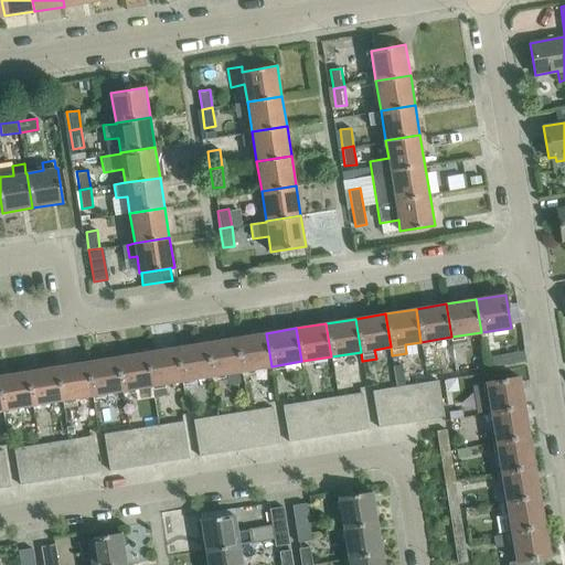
[(272,366),(266,333),(236,338),(242,371),(272,366)]
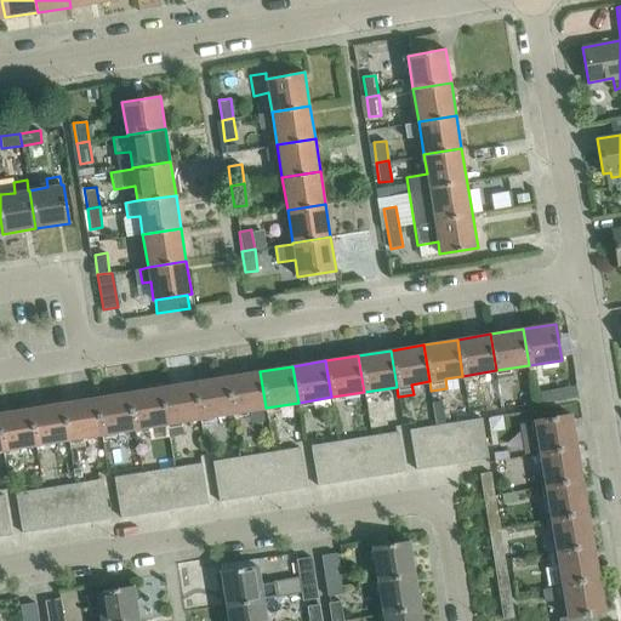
[(266,408),(260,371),(227,376),(233,414),(266,408)]
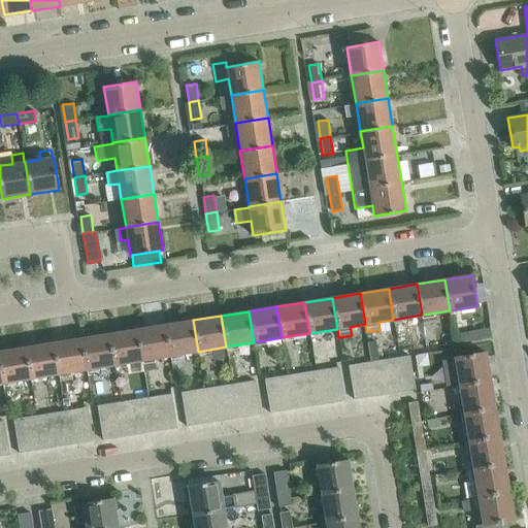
[(198,352),(193,320),(165,325),(170,356),(198,352)]
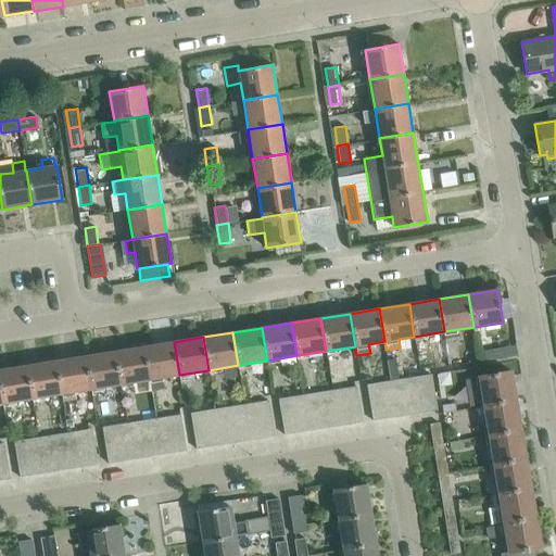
[(179,375),(174,342),(144,346),(149,379),(179,375)]
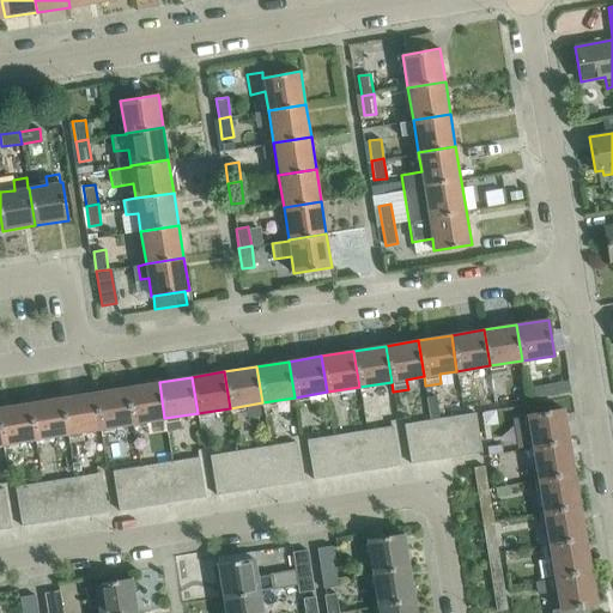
[(164,418),(159,382),(126,388),(132,424),(164,418)]
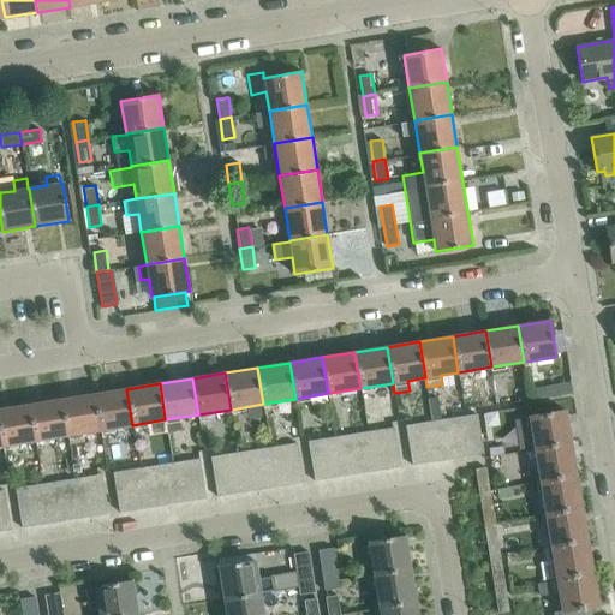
[(559,383),(533,387),(535,399),(561,394),(559,383)]
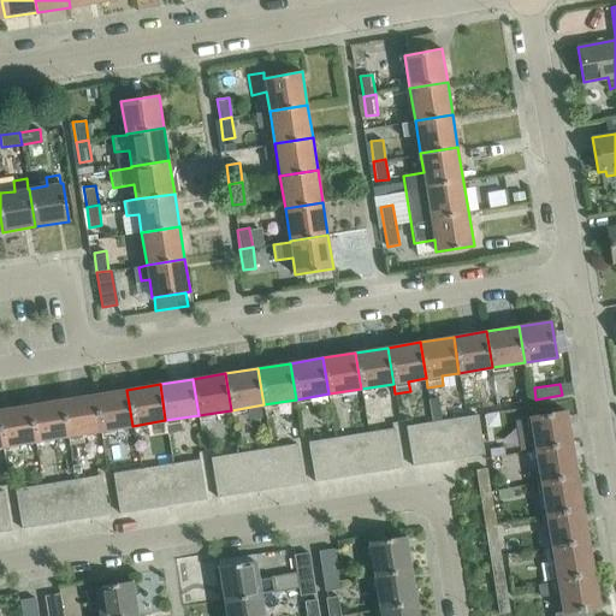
[(132,426),(126,390),(94,395),(100,431),(132,426)]
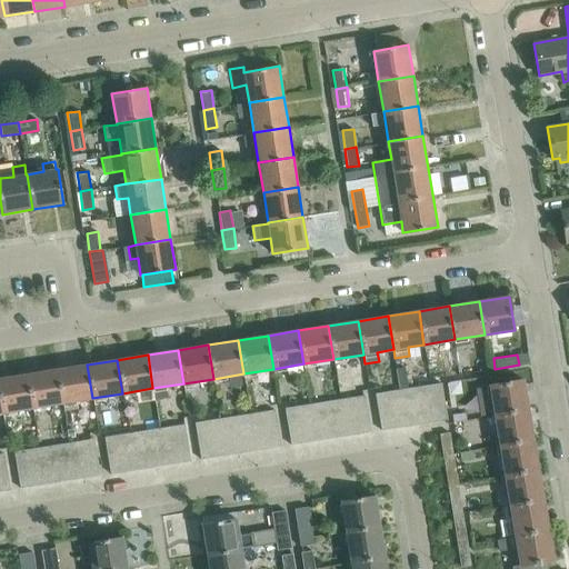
[(92,398),(87,365),(57,369),(62,402),(63,411),(77,409),(76,400),(92,398)]
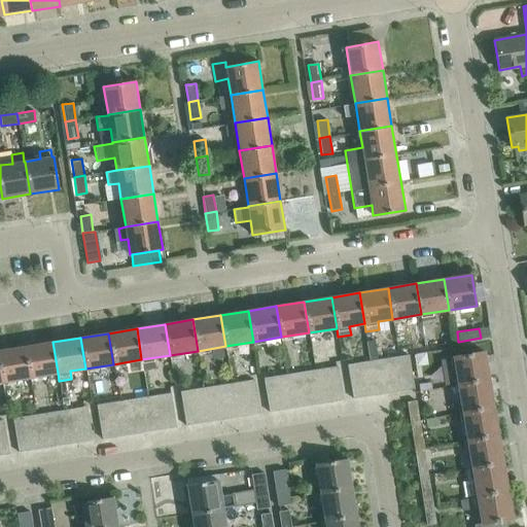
[(376,339),(367,341),(371,361),(373,360),(379,359),(376,339)]
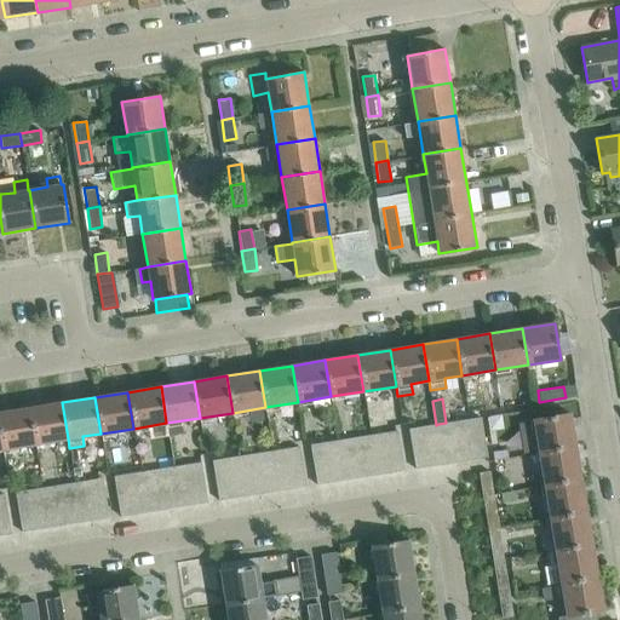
[(68,438),(62,402),(29,408),(35,445),(68,438)]
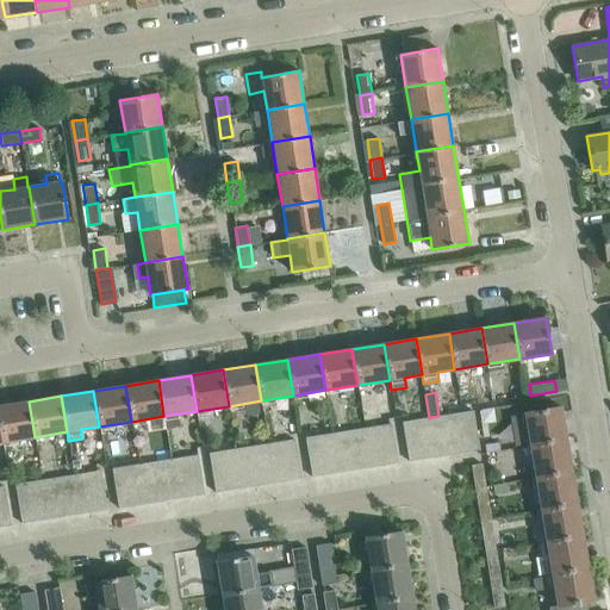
[(35,437),(29,402),(0,405),(0,428),(2,442),(35,437)]
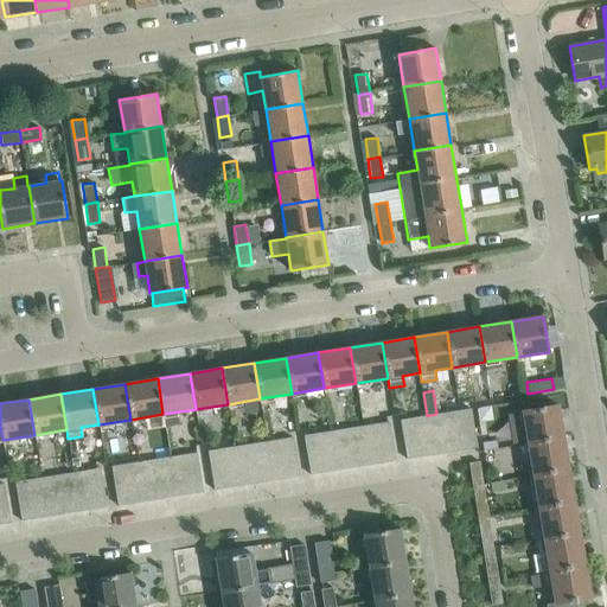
[(563,436),(557,404),(522,410),(524,427),(528,442),(563,436)]
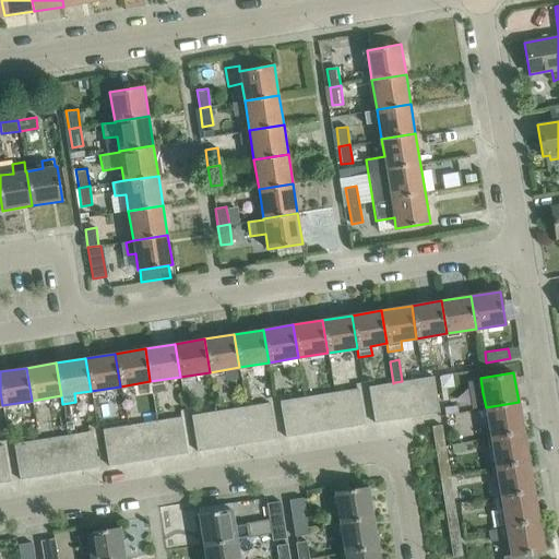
[(364,382),(363,373),(355,375),(356,383),(364,382)]
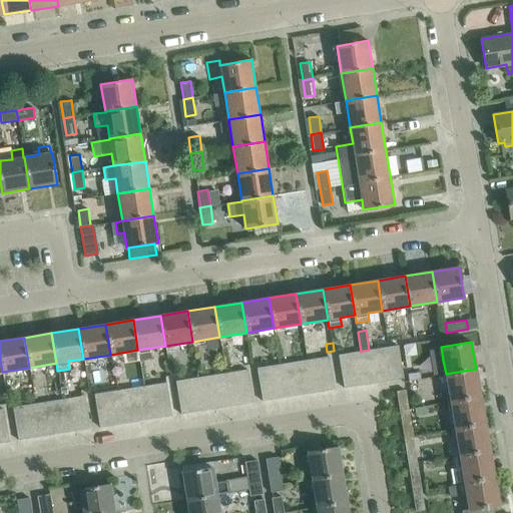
[(398,346),(386,348),(388,356),(399,354),(398,346)]
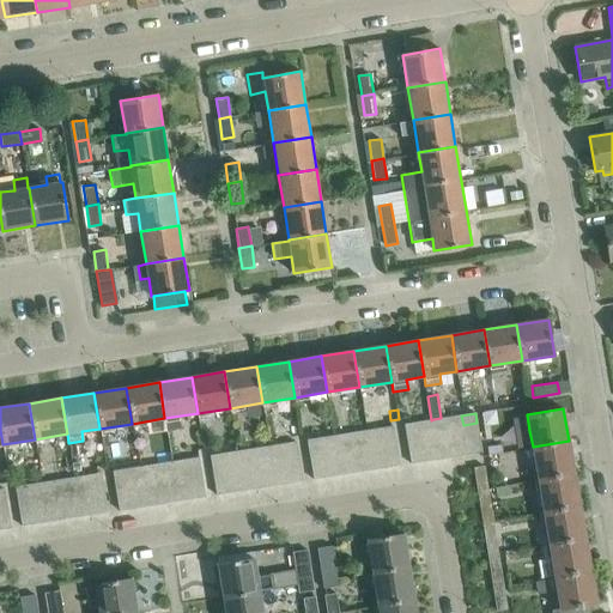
[(529,431),(527,414),(513,417),(516,434),(529,431)]
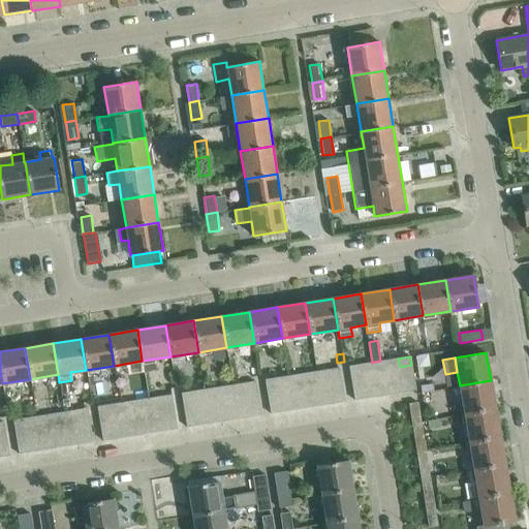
[(400,367),(398,359),(380,361),(374,362),(375,371),(387,369),(400,367)]
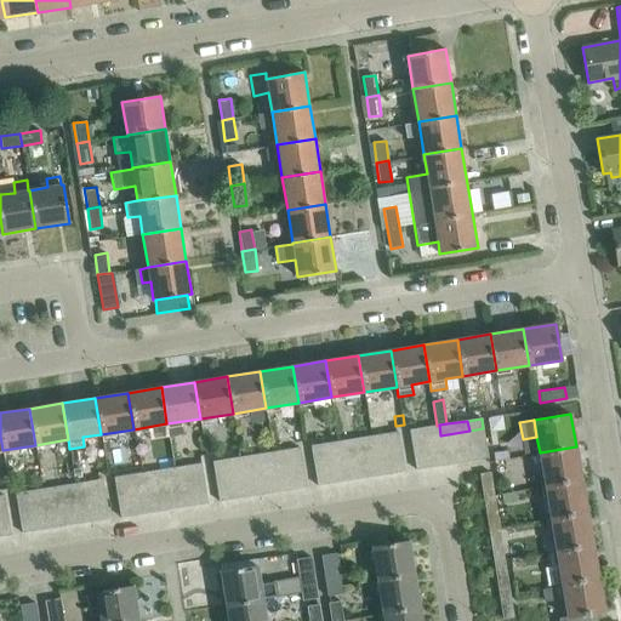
[(440,436),(439,425),(437,426),(410,429),(411,440),(426,438),(440,436)]
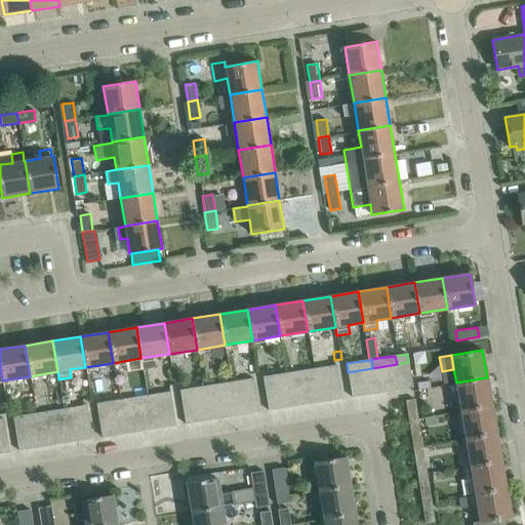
[(409,364),(387,367),(390,391),(413,387),(409,364)]
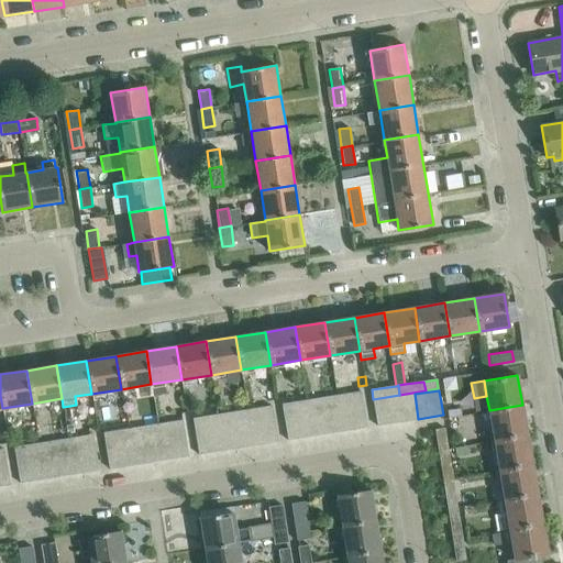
[(361,392),(334,395),(337,405),(350,403),(363,400),(361,392)]
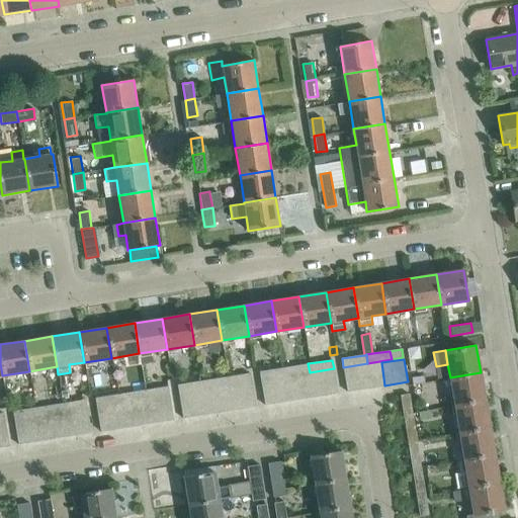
[(383,385),(379,361),(367,363),(371,387),(383,385)]
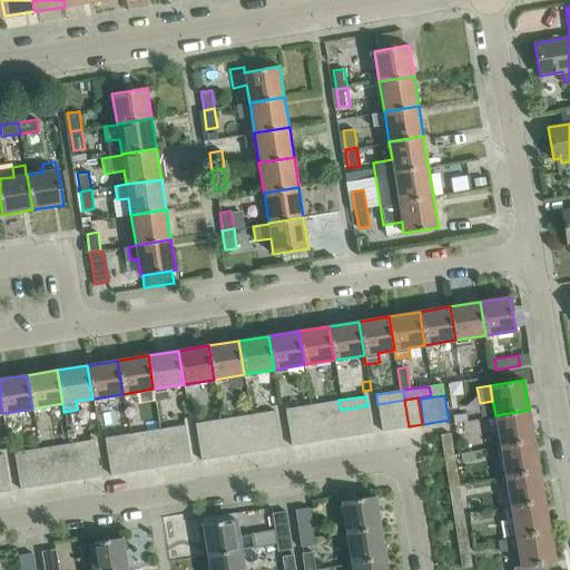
[(341,410),(338,400),(312,404),(314,414),(327,412),(341,410)]
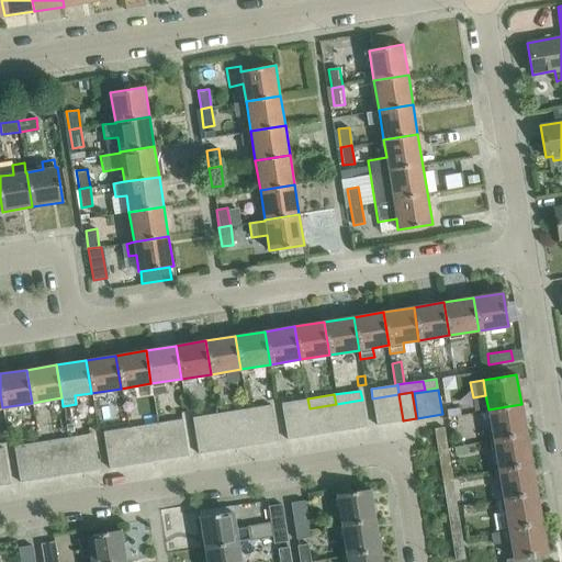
[(398,394),(385,396),(390,423),(403,420),(398,394)]
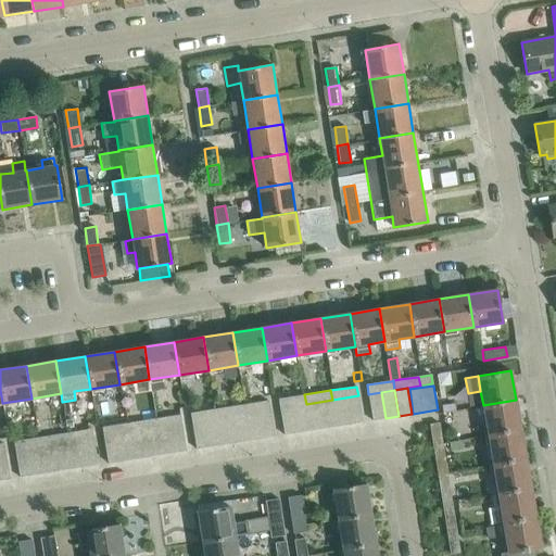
[(386,418),(381,392),(368,394),(373,420),(386,418)]
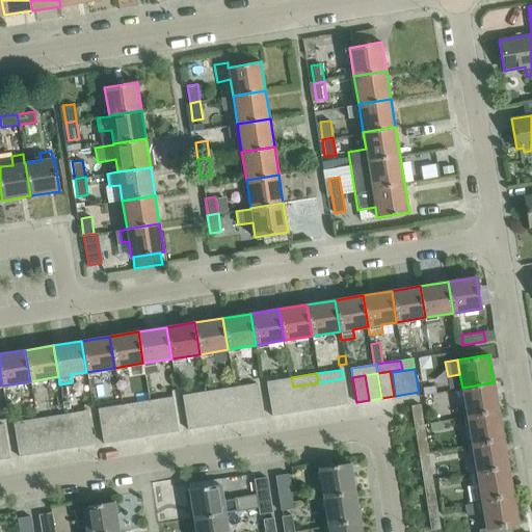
[(293,387),(291,377),(266,381),(268,391),(281,389),(293,387)]
